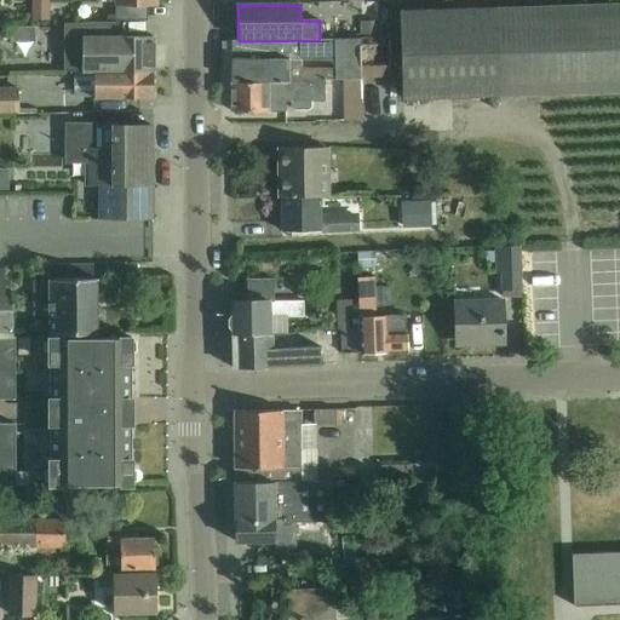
[(619,5),(401,12),(403,99),(619,92),(619,5)]
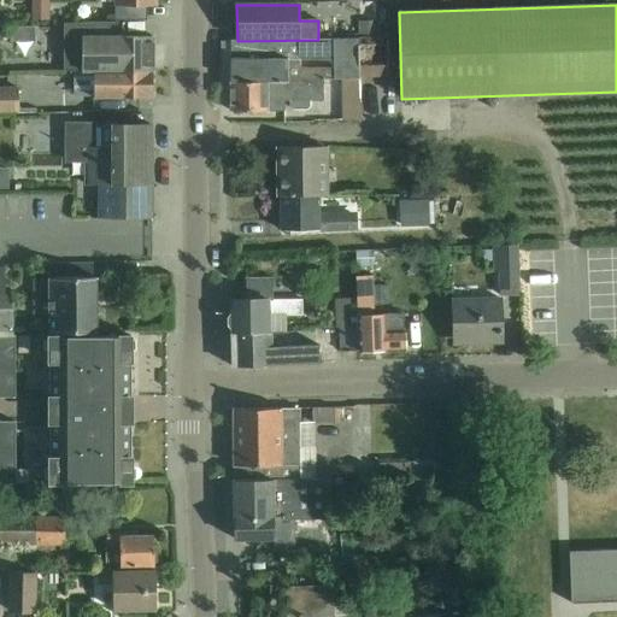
[(378,21),(358,21),(358,36),(378,36),(378,21)]
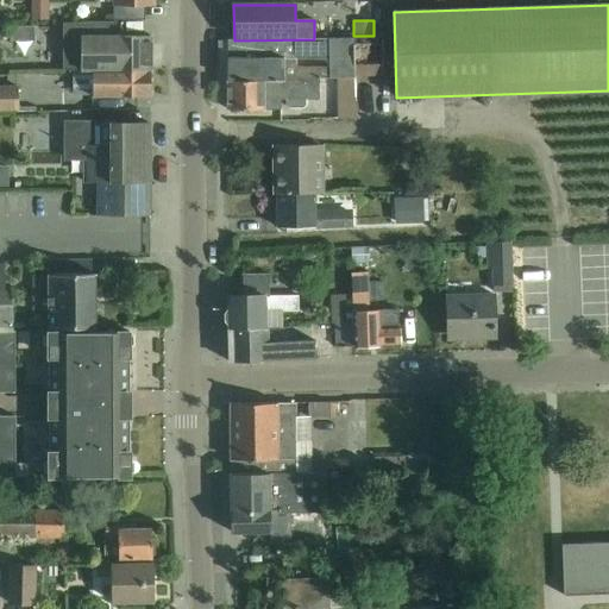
[(112,69),(150,70),(151,69),(152,69),(152,33),(115,33),(115,22),(63,24),(62,70),(86,70),(112,69)]
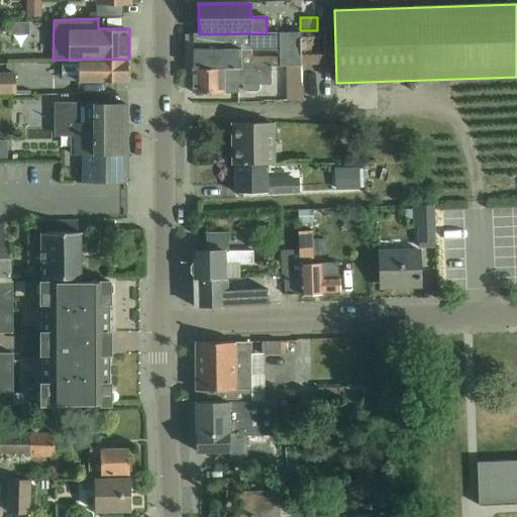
[(299,33),(300,65),(325,65),(325,32),(299,32),(299,33)]
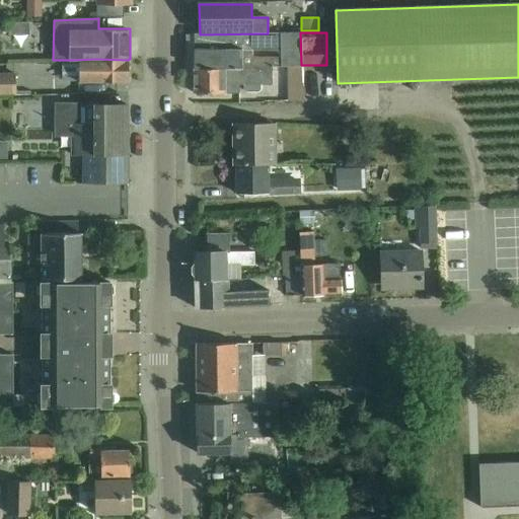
[(268,33),(200,34),(195,34),(195,69),(251,70),(251,69),(272,69),(272,68),(286,68),(302,68),(301,65),(300,33),(280,33),(268,33)]
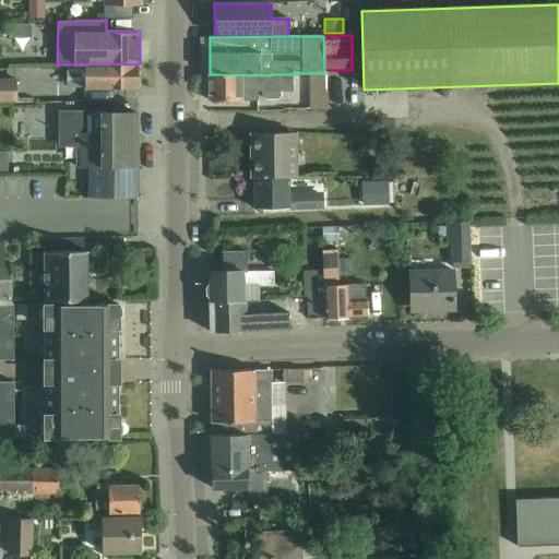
[(79,64),(64,64),(64,86),(85,86),(85,88),(110,88),(138,88),(138,64),(103,63),(79,64)]
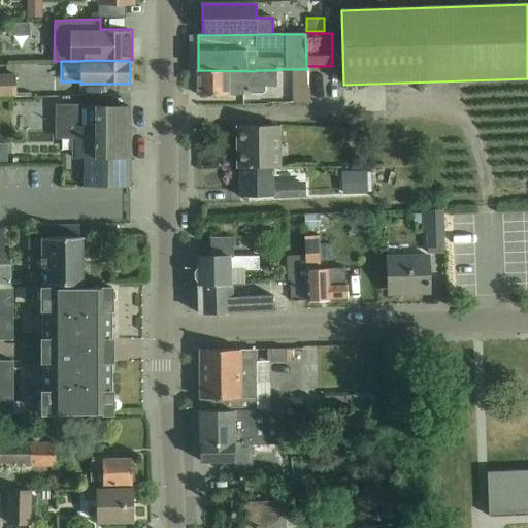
[(307,69),(291,69),(291,80),(307,80),(307,69)]
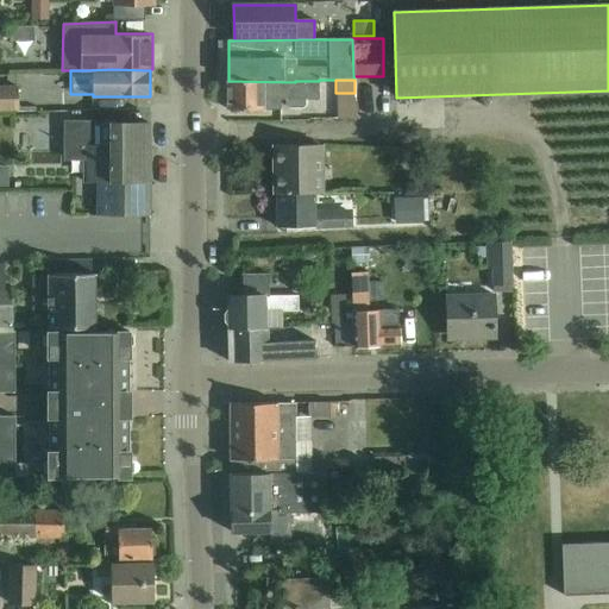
[(295,82),(228,81),(228,111),(281,111),(281,101),(286,101),(286,107),(289,110),(302,110),(306,107),(306,101),(319,101),(319,81),(295,81),(295,82)]
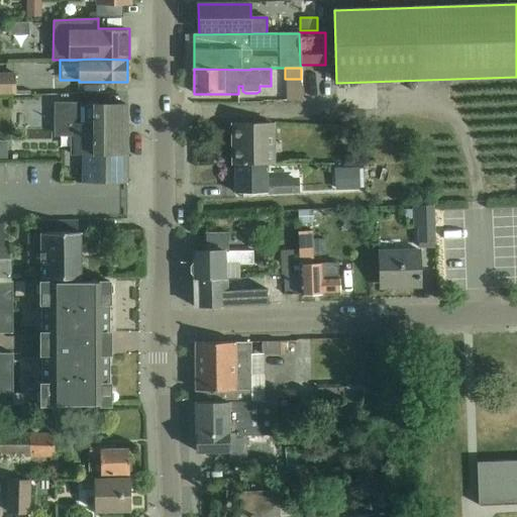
[(0,74),(0,95),(15,95),(14,74),(0,74)]
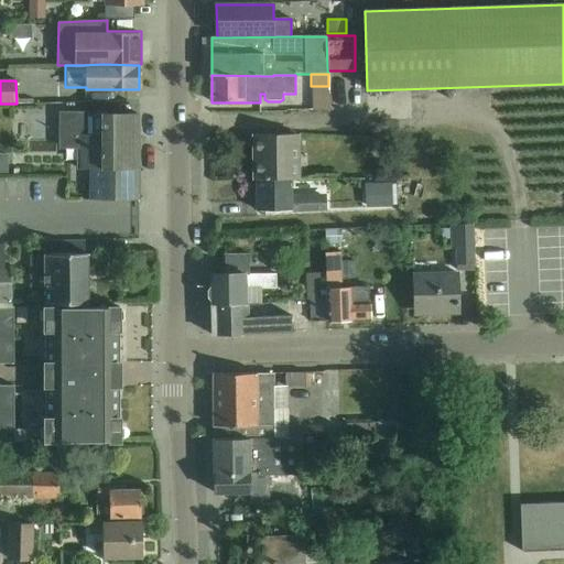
[(139,115),(93,115),(62,115),(62,147),(79,147),(79,169),(90,169),(90,172),(139,170),(139,115)]
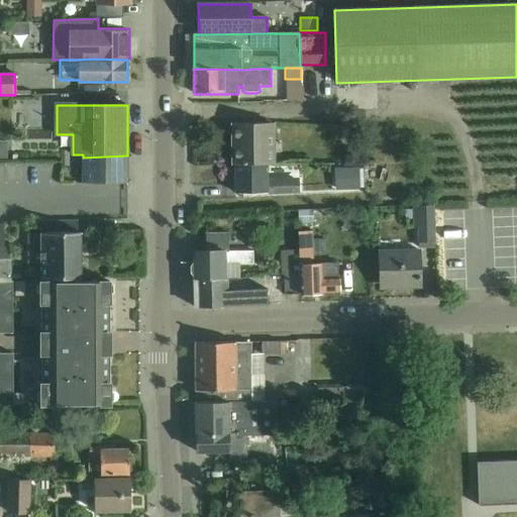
[(235,165),(268,165),(272,165),(271,123),(234,124),(235,165)]
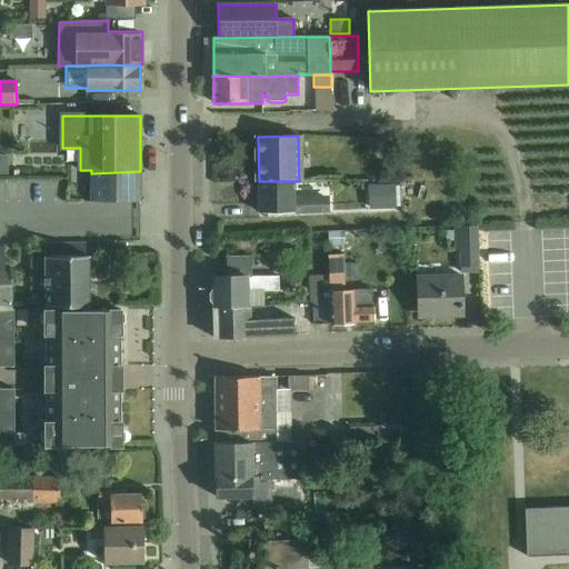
[(140,201),(140,171),(91,173),(91,201),(140,201)]
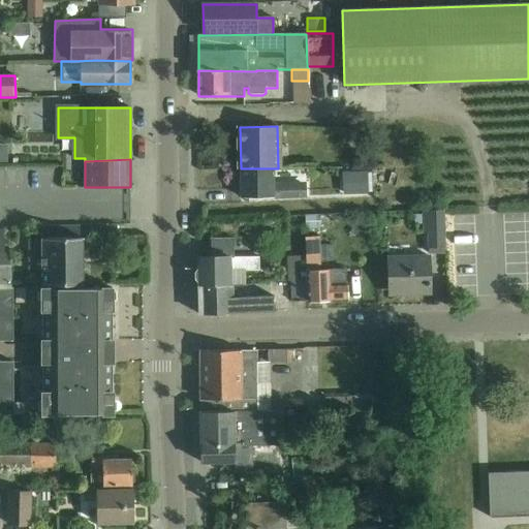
[(274,185),(274,168),(241,168),(242,198),(304,197),(304,185),(274,185)]
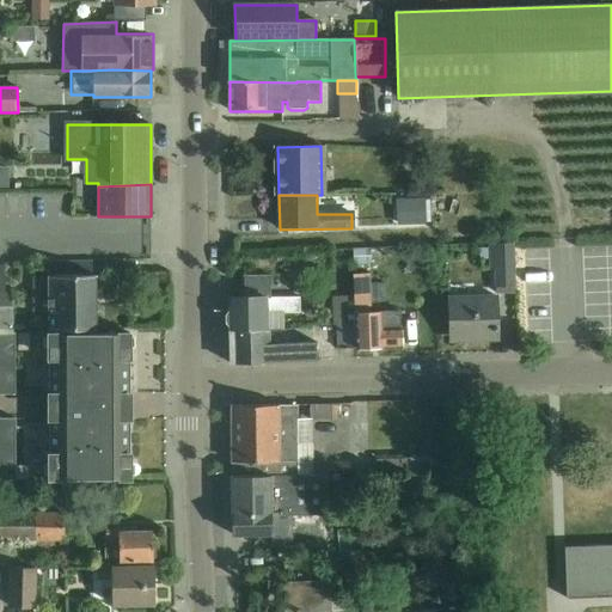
[(398,201),(397,228),(427,227),(427,201),(398,201)]
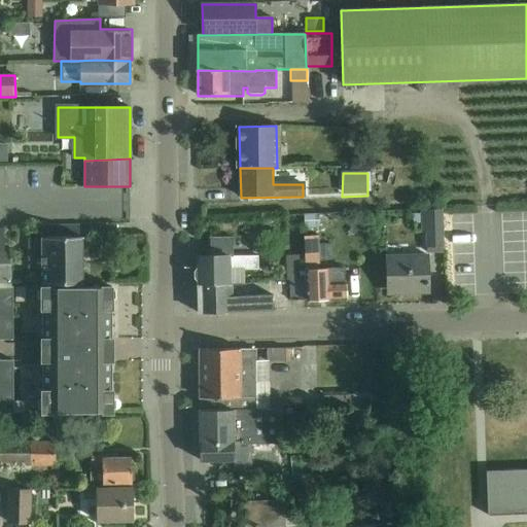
[(423,211),(421,211),(422,231),(425,231),(426,252),(444,251),(443,211),(423,211)]
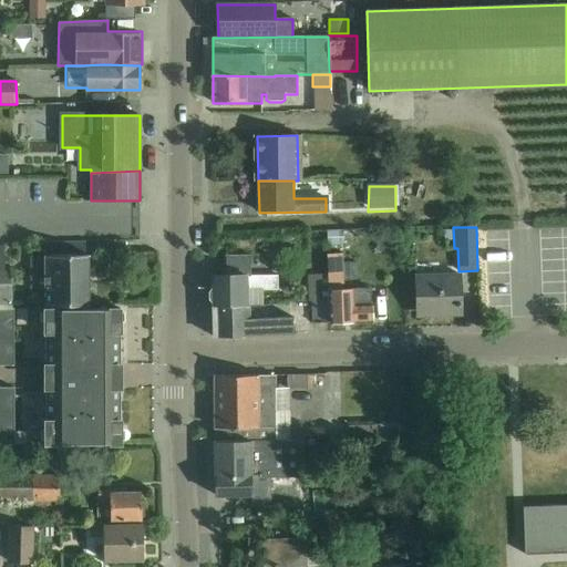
[(342,230),(327,232),(328,244),(342,243),(342,230)]
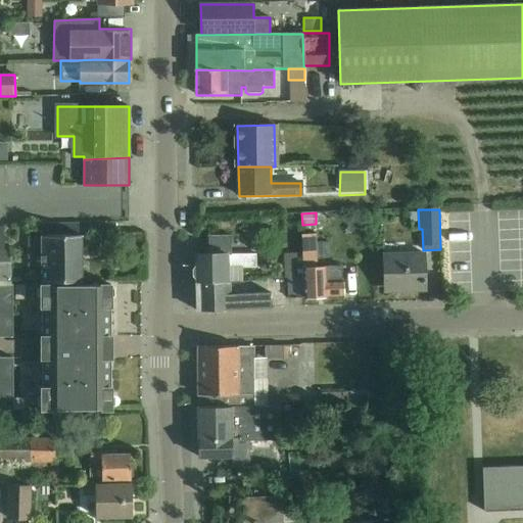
[(3,228),(0,227),(0,262),(10,262),(10,250),(3,250),(3,228)]
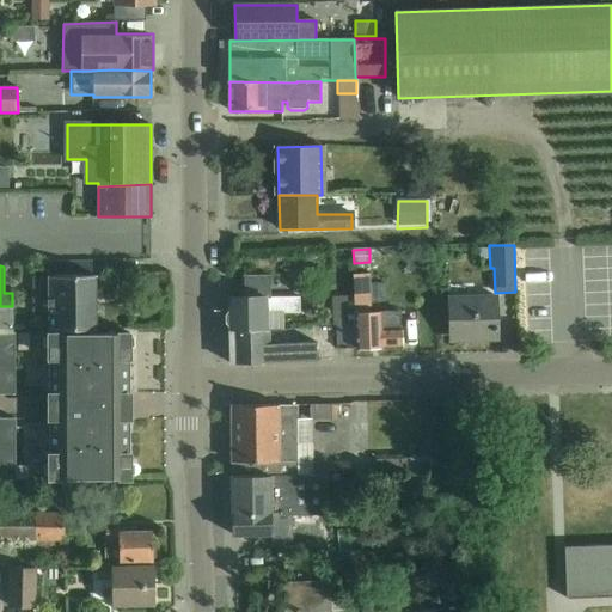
[(48,276),(49,330),(97,329),(96,275),(48,276)]
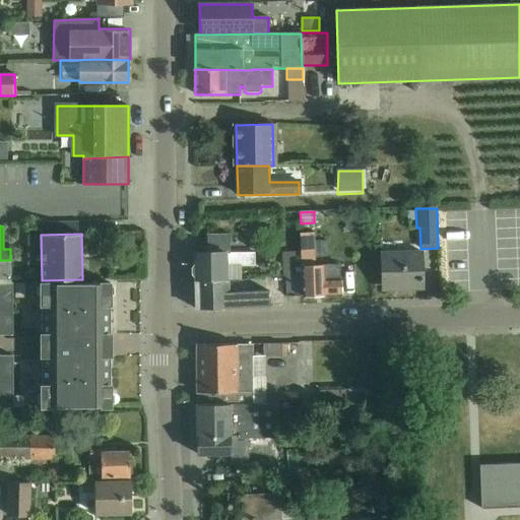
[(301,234),(301,245),(301,253),(303,297),(341,296),(340,264),(315,265),(314,234),(301,234)]
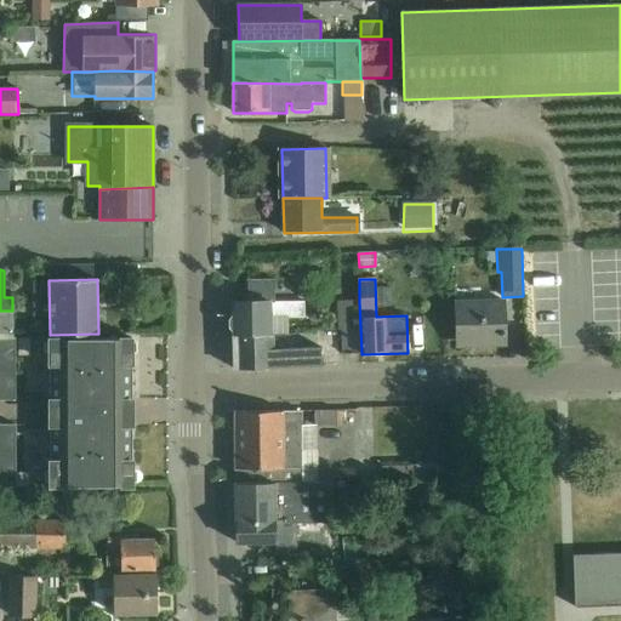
[(305,301),(233,303),(233,305),(234,336),(271,336),(274,336),(289,335),(288,318),(305,318),(305,301)]
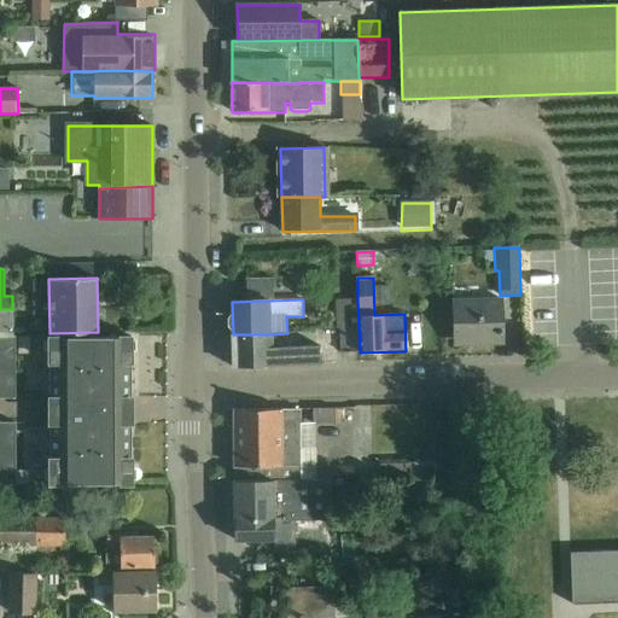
[(478,344),(502,344),(501,299),(453,301),(454,340),(478,340),(478,344)]
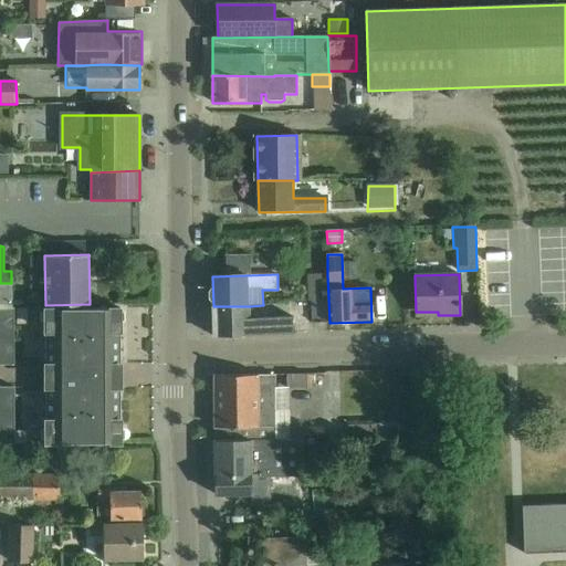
[(312,276),(305,276),(306,303),(313,302),(328,301),(327,275),(312,276)]
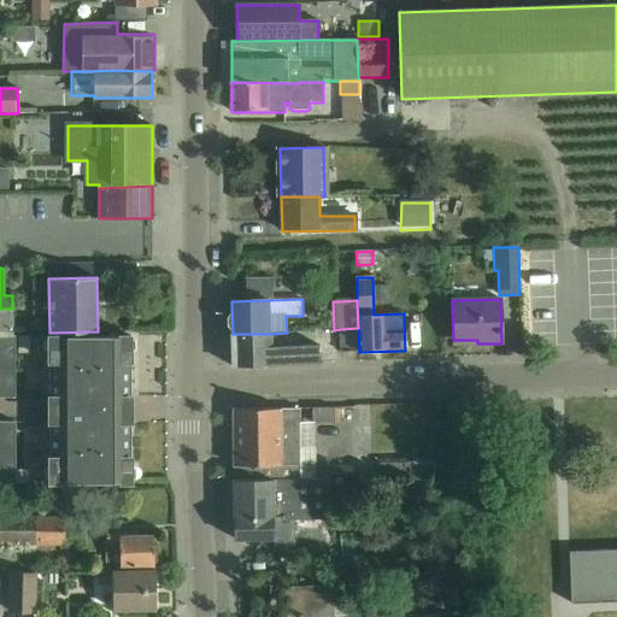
[(359,352),(358,328),(341,329),(342,352),(359,352)]
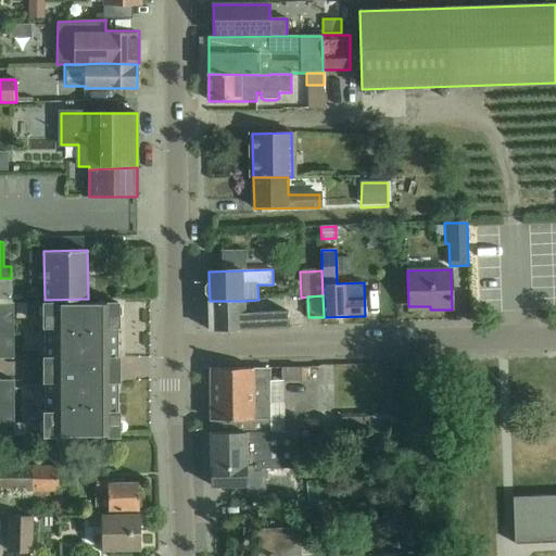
[(0,357),(5,358),(13,358),(13,302),(12,302),(11,299),(4,299),(0,299),(0,357)]
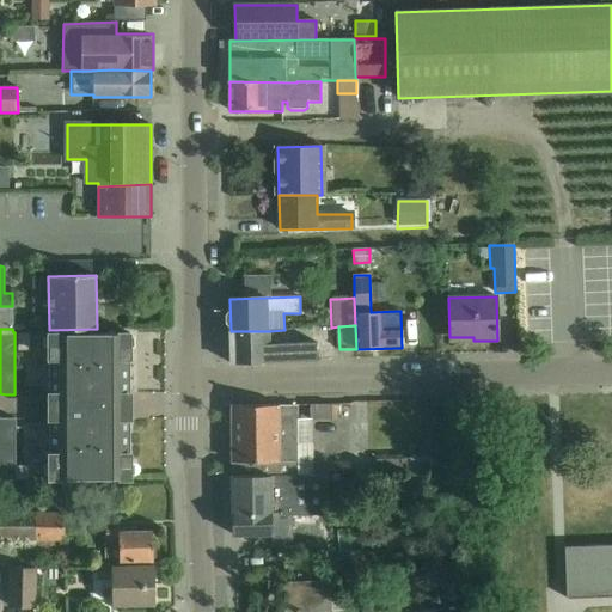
[(267,331),(231,331),(231,363),(317,361),(317,343),(270,344),(270,331),(267,331)]
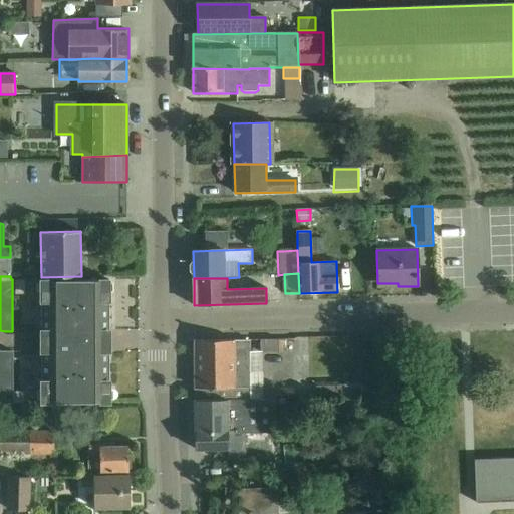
[(108,279),(40,280),(41,331),(42,331),(42,330),(57,330),(57,335),(46,335),(46,346),(57,346),(57,351),(42,351),(41,350),(41,402),(109,402),(109,350),(107,350),(107,351),(100,351),(100,330),(107,330),(108,330),(108,279)]
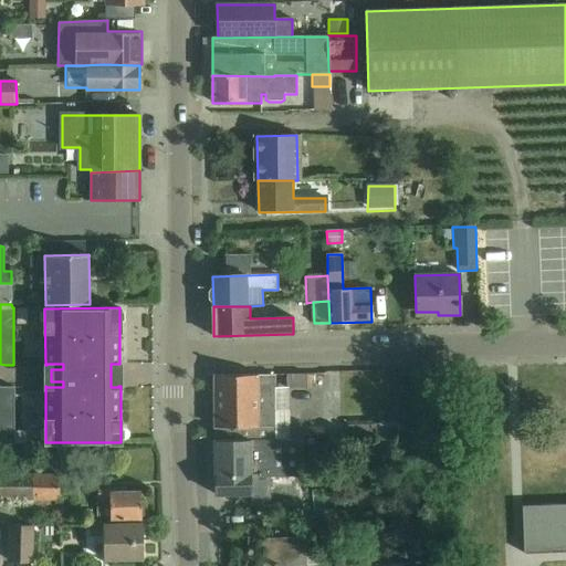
[(27,310),(17,310),(17,325),(27,325),(27,310)]
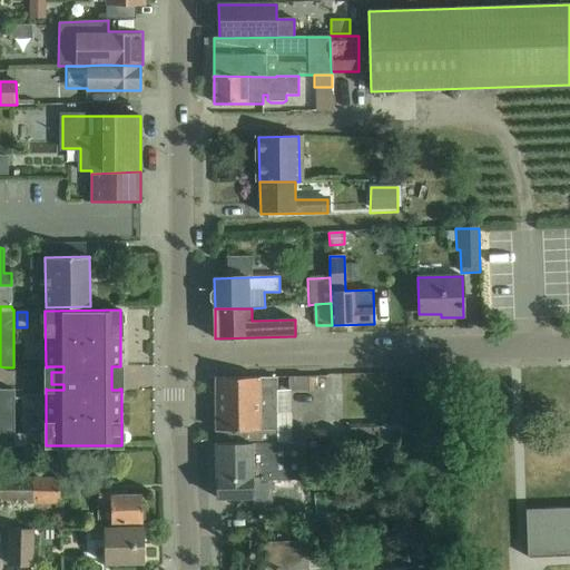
[(305,376),(288,377),(288,391),(311,391),(311,376),(305,376)]
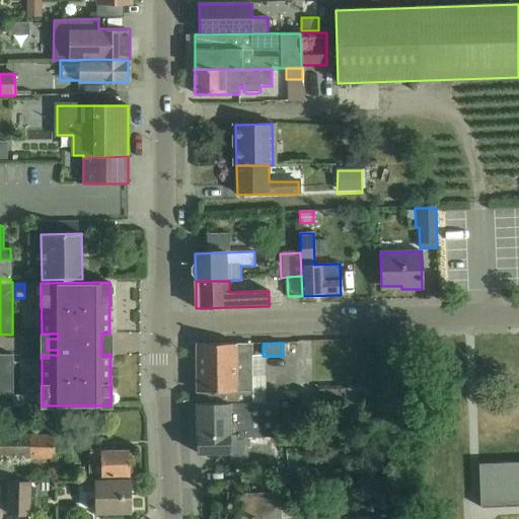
[(237,345),(197,345),(197,392),(198,392),(198,404),(250,403),(249,357),(263,356),(263,344),(249,344),(249,345),(237,345)]
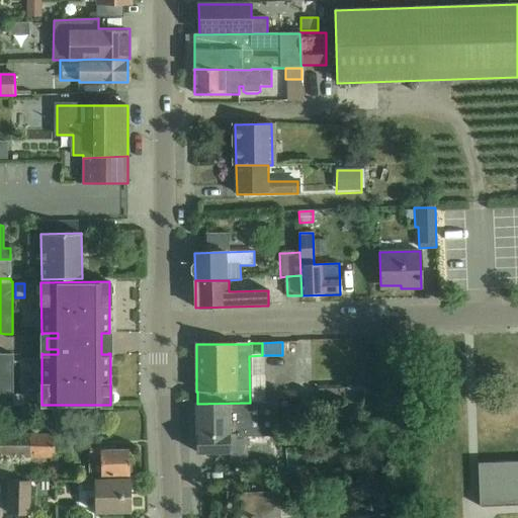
[(0,353),(0,408),(13,408),(12,354),(0,353)]
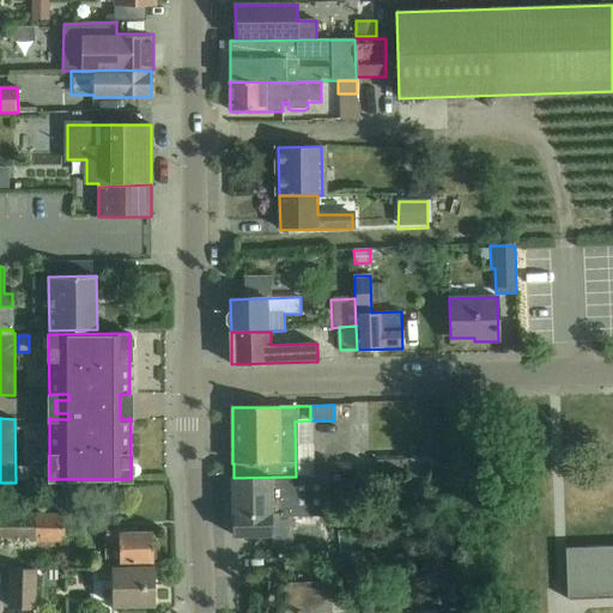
[(430,460),(407,460),(375,461),(375,474),(430,473),(430,460)]
